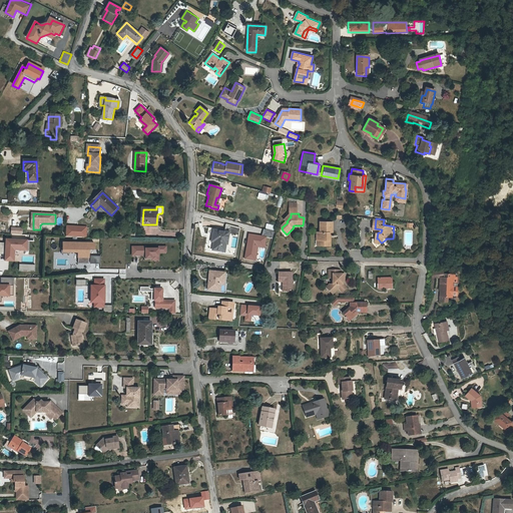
[(323,245),(328,245),(328,240),(331,240),(331,235),(333,235),(333,232),(335,232),(335,222),(322,221),(322,231),(319,231),(318,239),(319,239),(323,239),(323,245)]
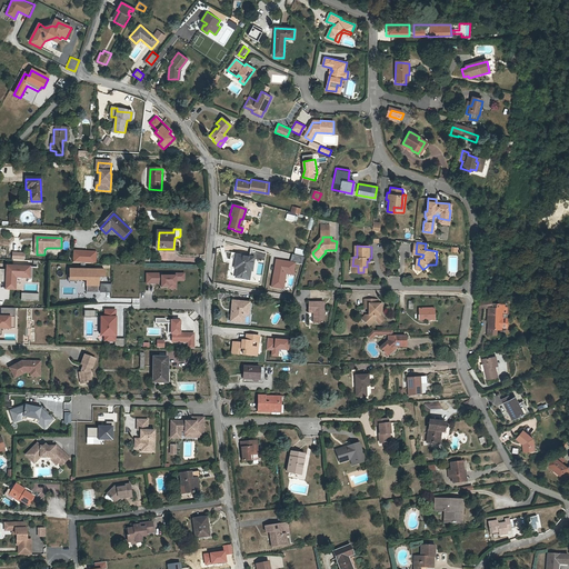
[(98,250),(73,249),(73,261),(97,262),(98,250)]
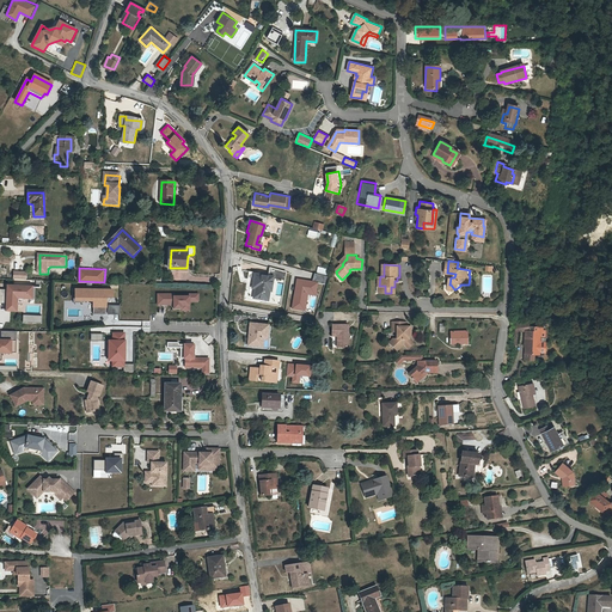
[(250,289),(251,289),(250,299),(264,301),(267,281),(270,282),(270,276),(250,274),(250,279),(251,280),(250,289)]
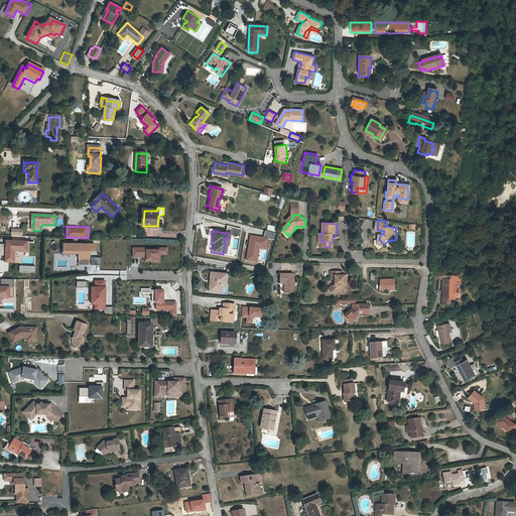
[(269,237),(250,235),(246,260),(257,262),(259,248),(267,250),(269,237)]
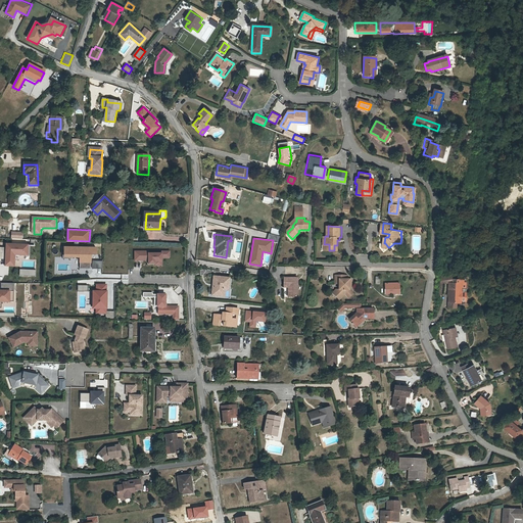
[(28,245),(6,244),(6,247),(0,247),(0,258),(5,259),(5,266),(9,266),(9,262),(14,262),(14,254),(27,255),(28,245)]
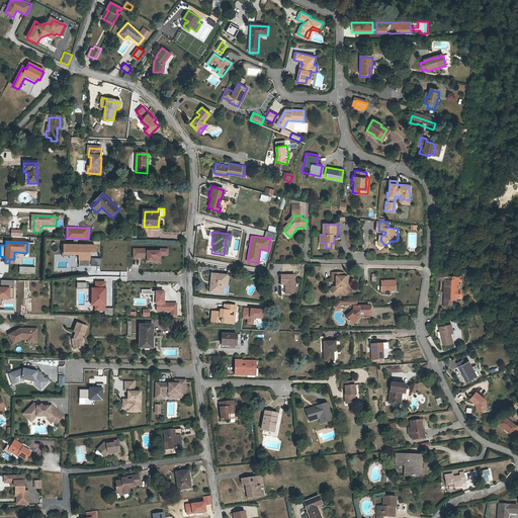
[(97,246),(66,246),(66,250),(64,250),(64,257),(72,257),(73,255),(81,255),(81,266),(91,267),(91,259),(91,252),(97,252),(97,246)]
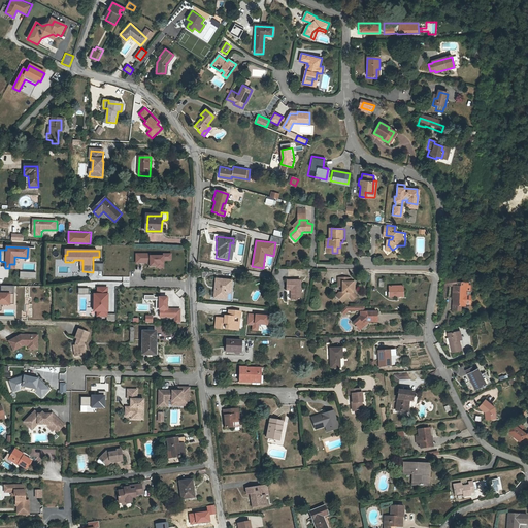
[(136,263),(145,263),(145,261),(151,261),(151,263),(151,266),(157,266),(157,265),(164,265),(164,260),(171,260),(171,254),(163,254),(163,256),(151,256),(151,254),(136,254),(136,263)]
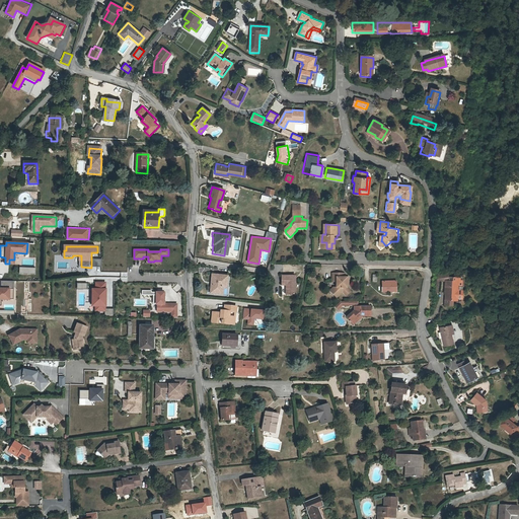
[(338,282),(338,288),(338,289),(334,293),(338,297),(344,292),(346,294),(350,290),(348,288),(348,283),(350,283),(350,278),(347,278),(346,275),(334,274),(334,282),(338,282)]
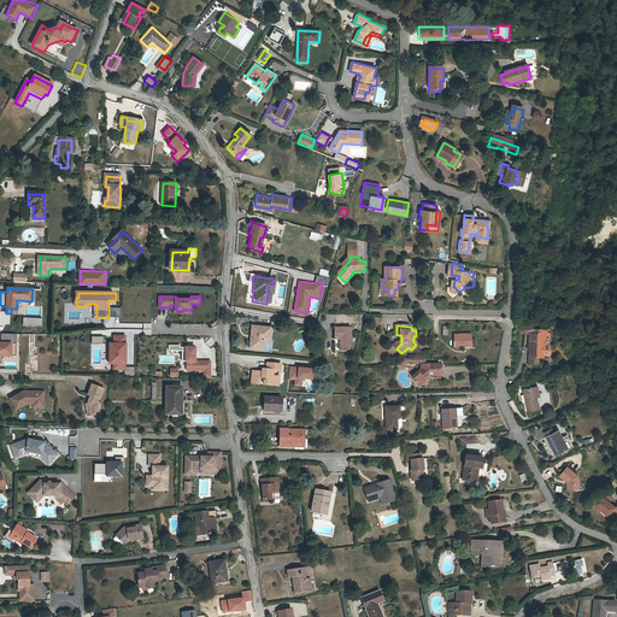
[(534,334),(533,330),(533,325),(518,327),(519,334),(521,336),(523,336),(530,334),(534,334)]
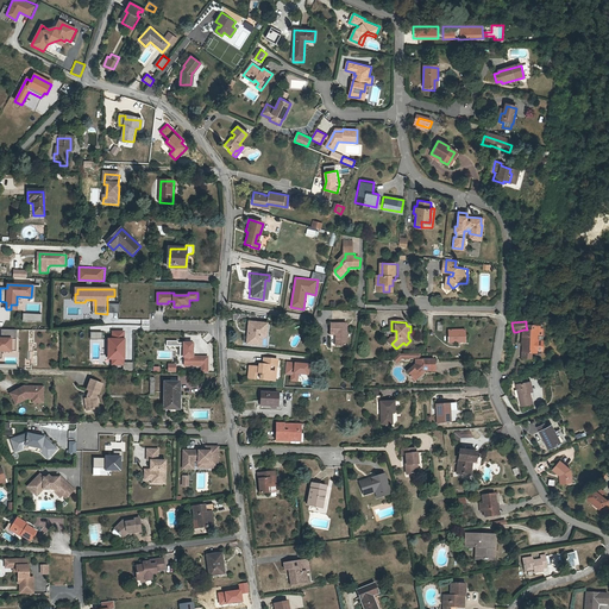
[(245,341),(246,343),(246,346),(259,347),(259,339),(259,338),(264,338),(264,325),(249,324),(248,337),(245,337),(245,341)]
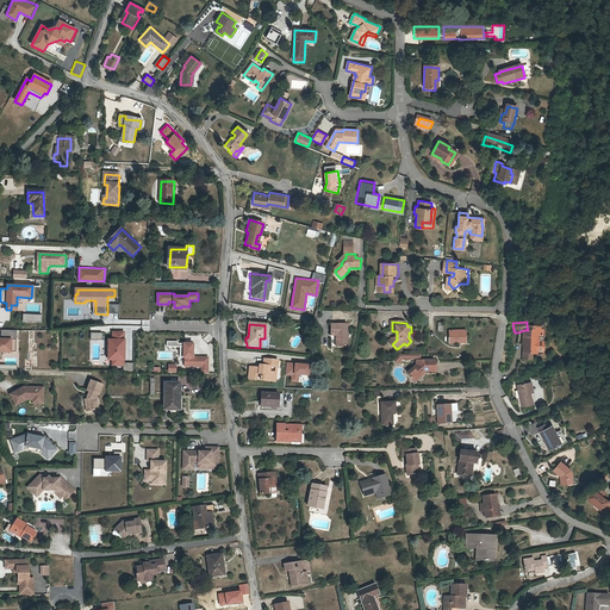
[(332,324),(332,335),(338,335),(337,347),(349,347),(349,324),(332,324)]
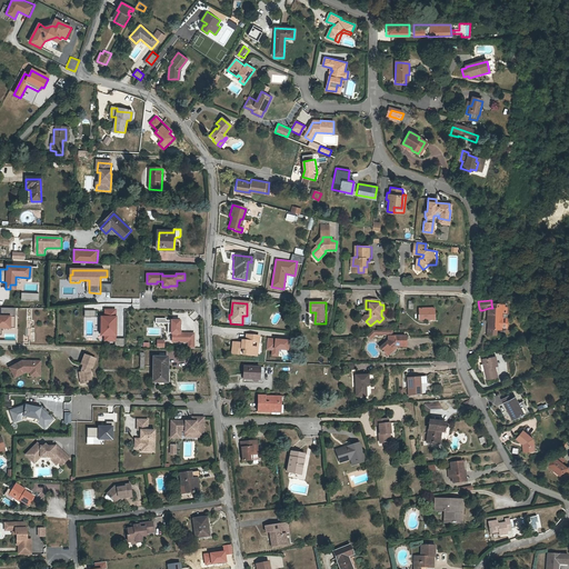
[(16,309),(1,308),(1,317),(0,317),(0,336),(1,336),(1,329),(15,329),(16,309)]
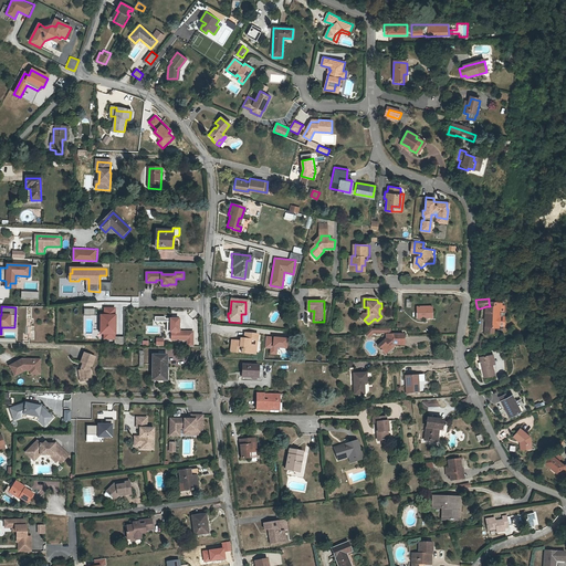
[(430,313),(432,313),(432,306),(417,307),(417,318),(428,318),(428,313),(430,313)]
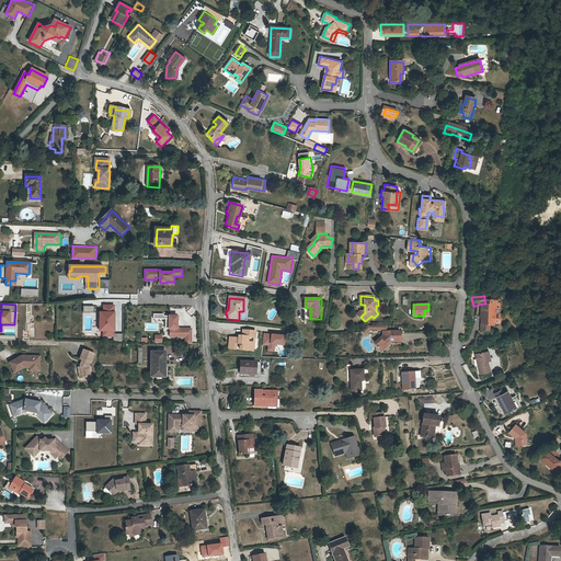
[(496,305),(485,304),(482,304),(481,318),(483,319),(483,325),(488,325),(492,325),(493,316),(495,316),(496,305)]
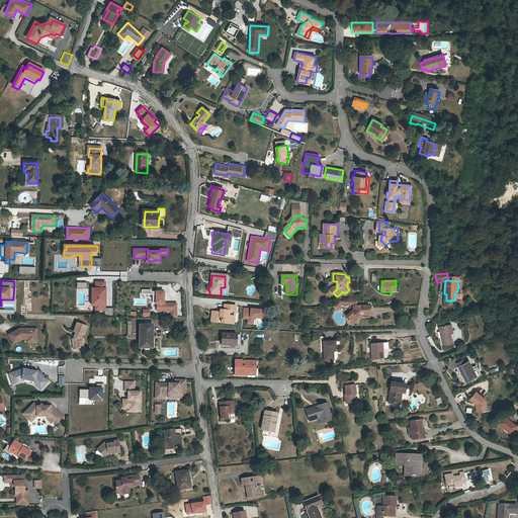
[(104,282),(95,282),(95,288),(91,288),(90,307),(94,307),(94,311),(104,311),(104,317),(112,317),(112,309),(104,309),(104,307),(105,289),(104,289),(104,282)]
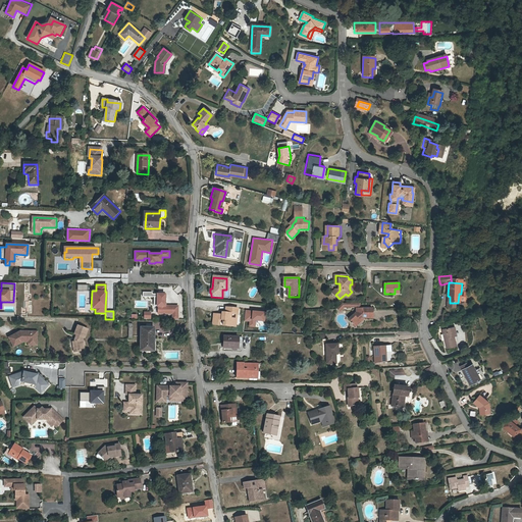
[(142,293),(142,298),(156,298),(156,307),(157,307),(157,314),(171,314),(172,314),(172,307),(164,307),(164,303),(165,303),(165,299),(164,299),(164,295),(151,295),(151,293),(142,293)]
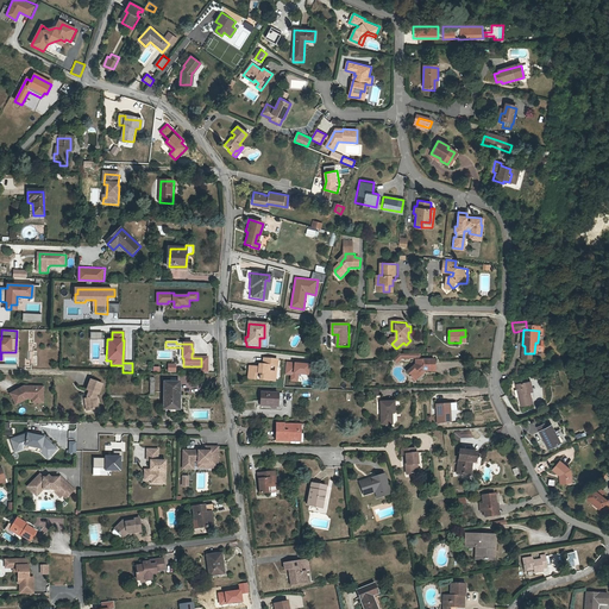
[(257,372),(262,372),(262,378),(272,380),(272,370),(269,370),(269,365),(276,365),(276,358),(263,357),(262,366),(249,365),(248,377),(256,378),(257,372)]
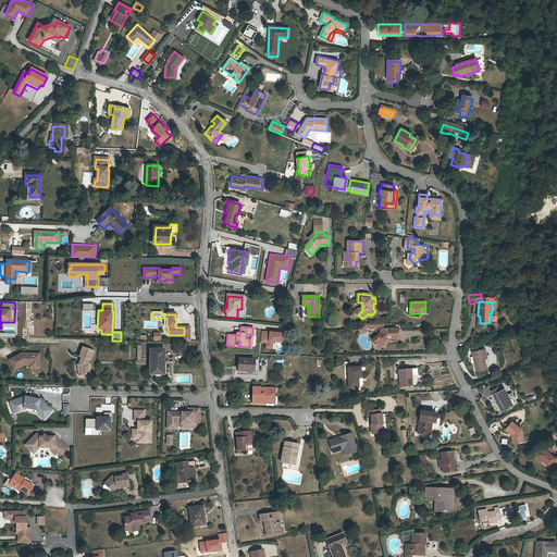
[(380,327),(380,333),(373,339),(378,346),(386,338),(398,338),(397,327),(384,327),(380,327)]
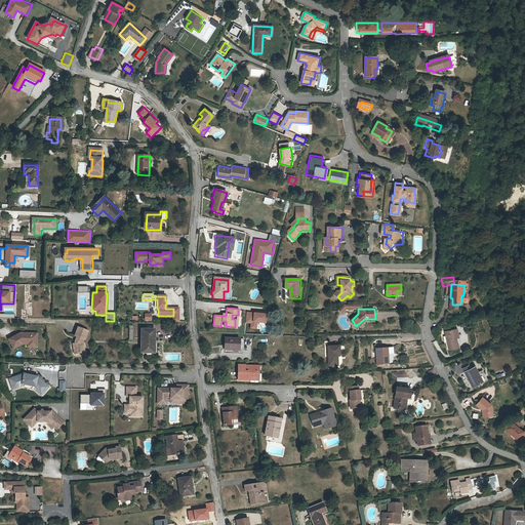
[(83,354),(83,344),(82,344),(84,339),(85,339),(88,331),(79,327),(75,336),(77,336),(75,341),(76,345),(74,345),(75,355),(83,354)]
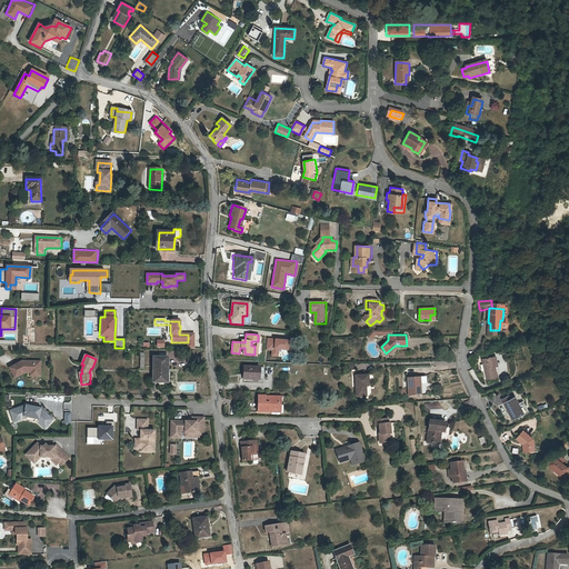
[(493,366),(491,357),(481,359),(486,379),(498,376),(496,366),(493,366)]
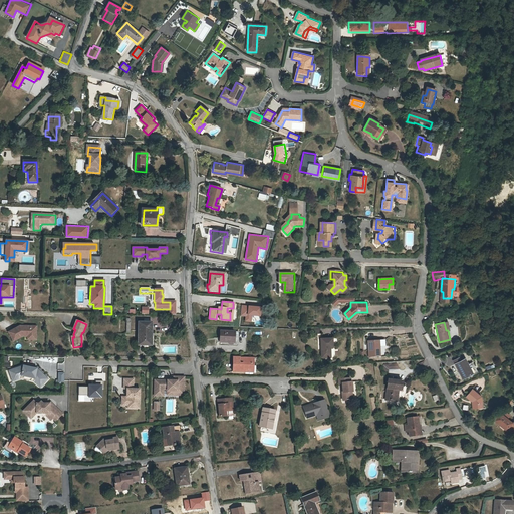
[(152,323),(142,323),(141,345),(152,345),(152,323)]
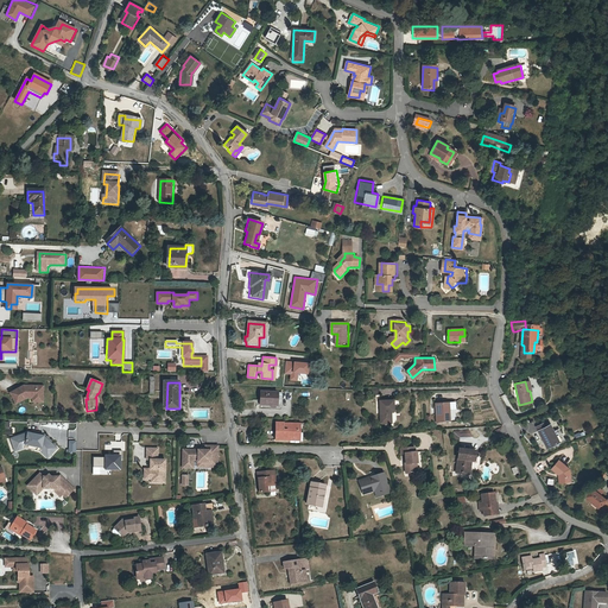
[(11,393),(17,404),(27,398),(33,398),(39,398),(39,391),(44,391),(44,386),(24,386),(11,393)]
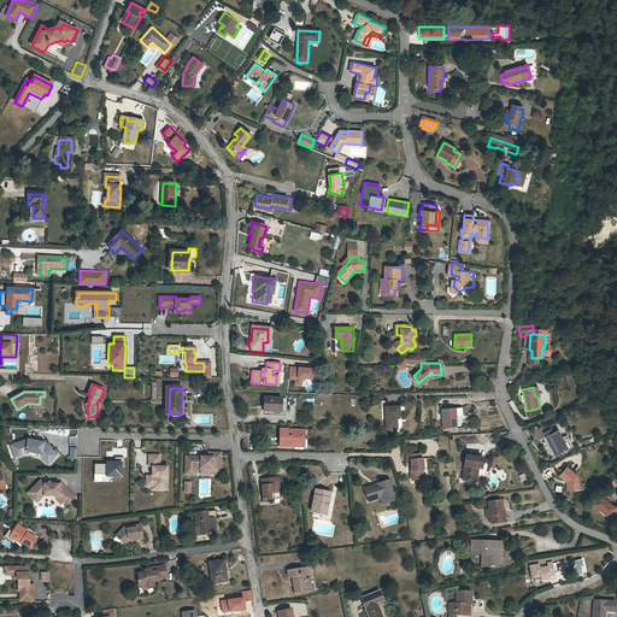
[(43,407),(45,397),(40,397),(40,404),(34,404),(34,407),(43,407)]
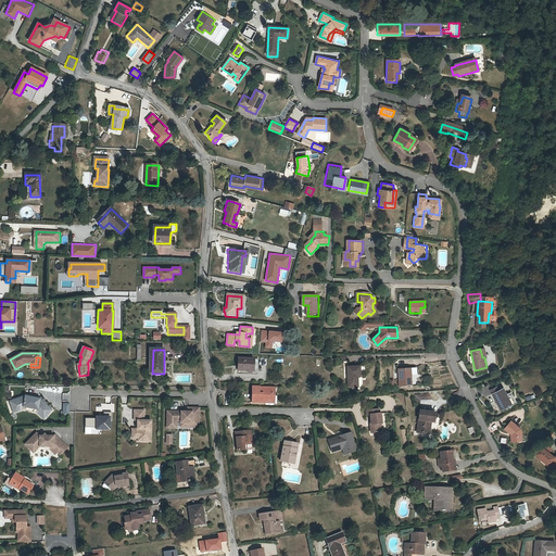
[(262,367),(262,362),(231,359),(230,371),(257,374),(258,367),(262,367)]
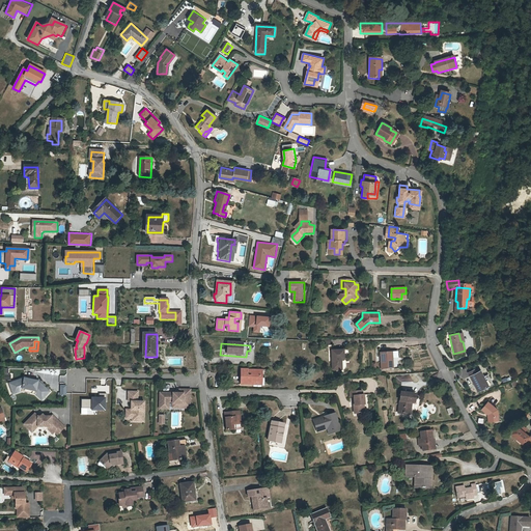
[(381,345),(381,347),(383,347),(383,367),(399,366),(398,347),(393,347),(393,344),(381,345)]
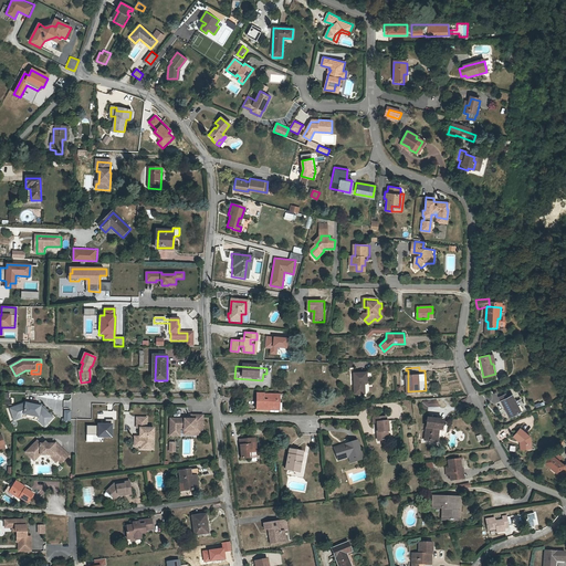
[(367,384),(367,374),(355,374),(356,395),(366,394),(365,384),(367,384)]
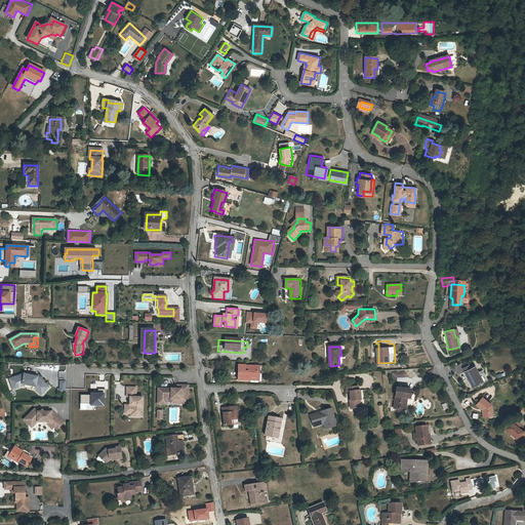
[(237,381),(247,381),(247,378),(258,378),(258,371),(256,371),(256,367),(243,366),(243,365),(237,365),(237,381)]
